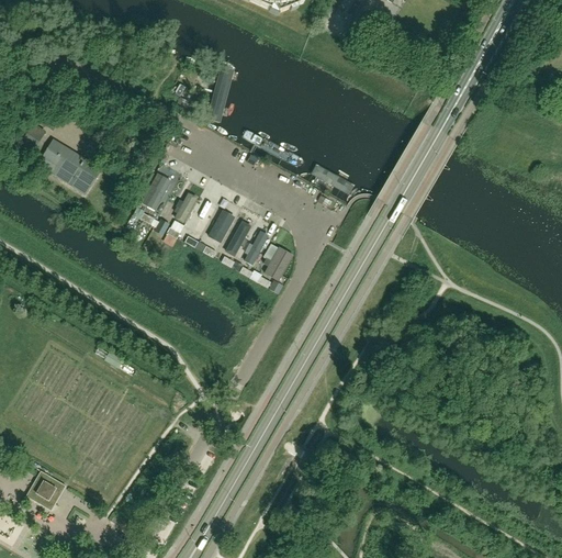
[(253,0),(277,11),(292,4),(303,0),(253,0)]
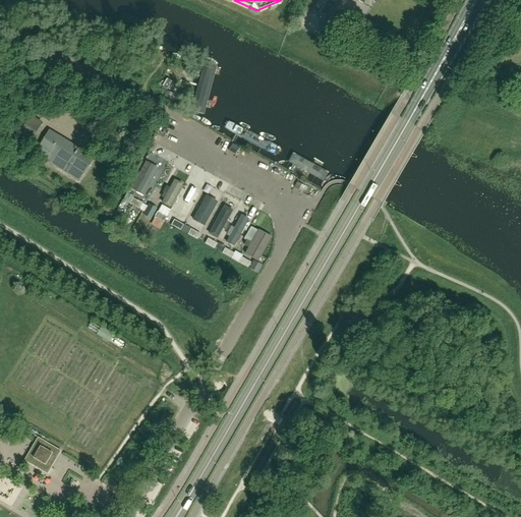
[(191,109),(204,70),(193,67),(181,106),(191,109)]
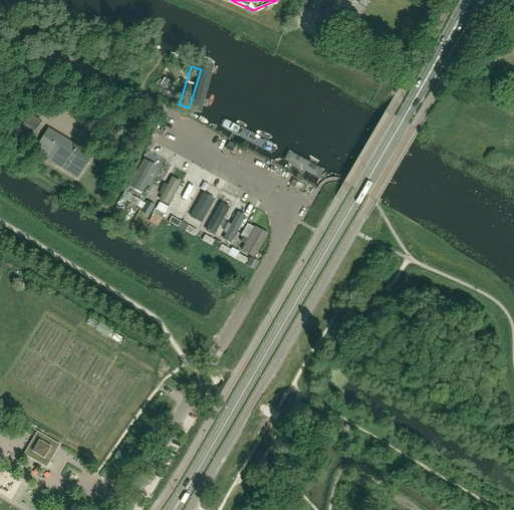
[(160,74),(155,82),(163,86),(167,78),(160,74)]
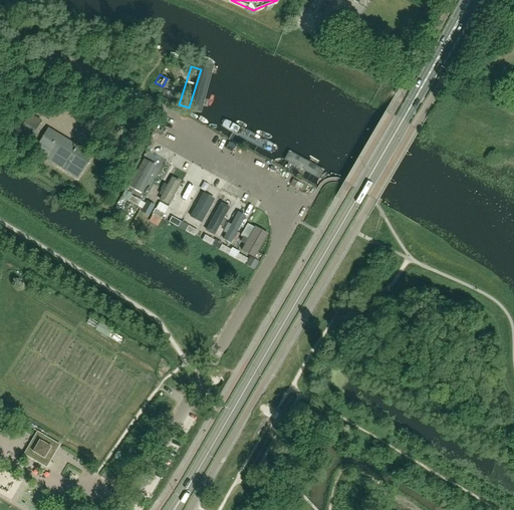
[(19,128),(22,130),(29,135),(41,117),(31,109),(19,128)]
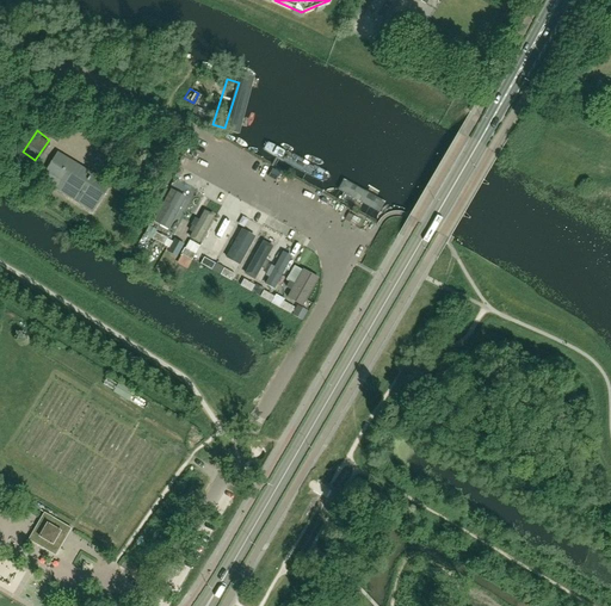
[(257,148),(298,171),(304,160),(263,137),(257,148)]
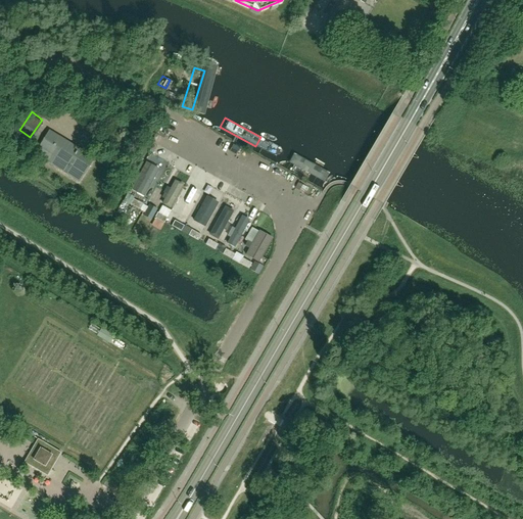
[(94,155),(50,127),(35,151),(52,161),(79,179),(94,155)]
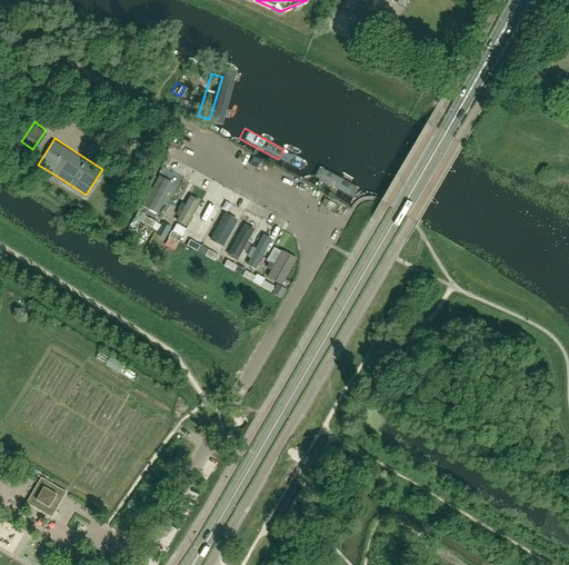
[(185,204),(181,202),(173,220),(186,226),(198,198),(189,195),(185,204)]
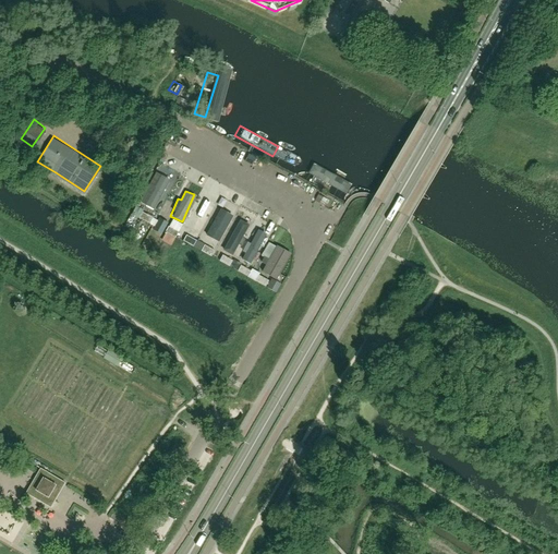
[(197,236),(198,236),(214,207),(205,203),(184,240),(192,244),(197,236)]
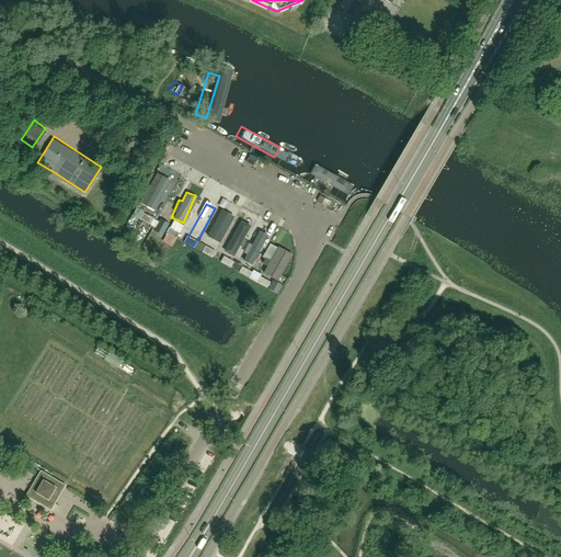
[(156,226),(158,219),(141,213),(139,218),(156,226)]
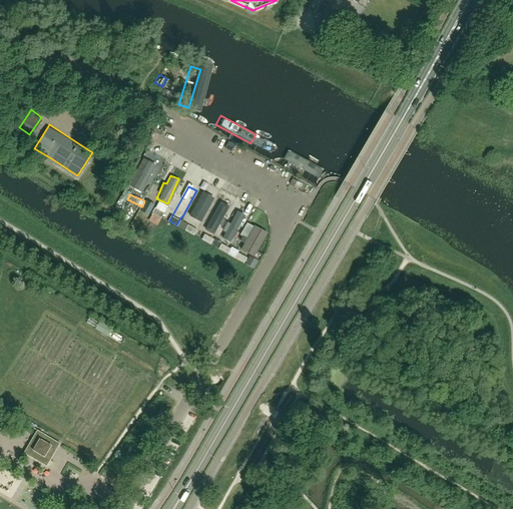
[(147,218),(157,224),(164,211),(154,206),(147,218)]
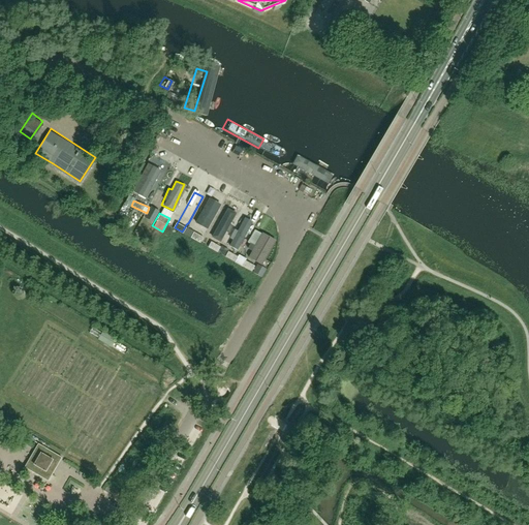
[(174,226),(177,217),(170,215),(167,223),(174,226)]
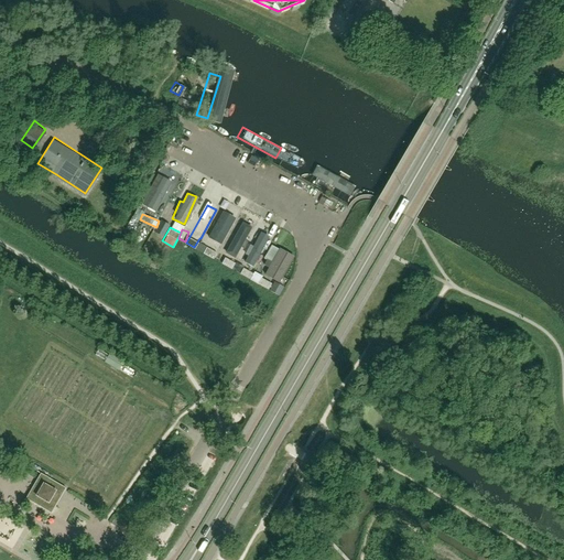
[(245,261),(255,267),(269,236),(260,232),(245,261)]
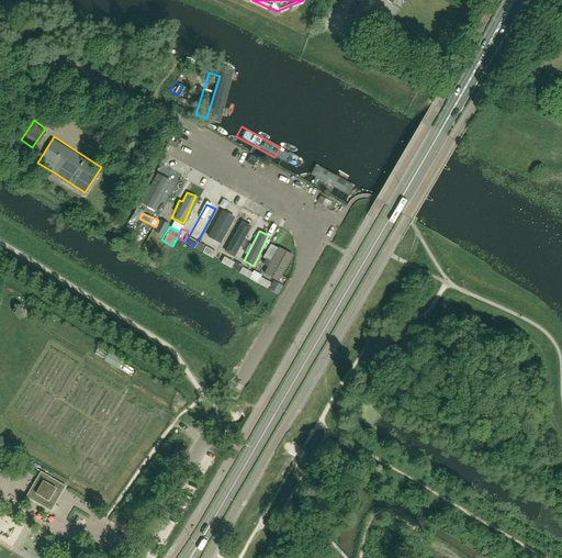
[(279,282),(293,255),(270,243),(263,256),(270,259),(263,275),(279,282)]
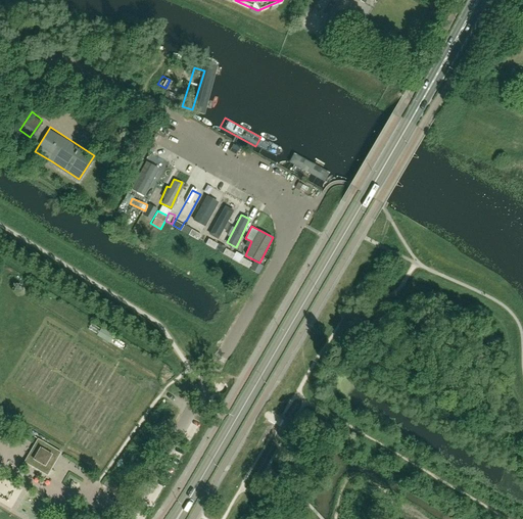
[(203,241),(206,234),(190,229),(188,235),(203,241)]
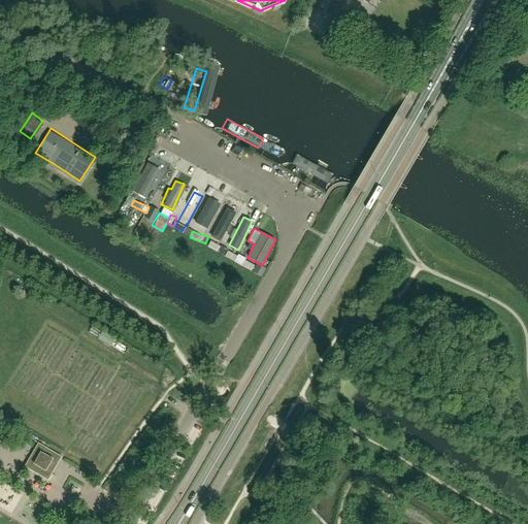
[(217,251),(220,246),(210,240),(207,246),(217,251)]
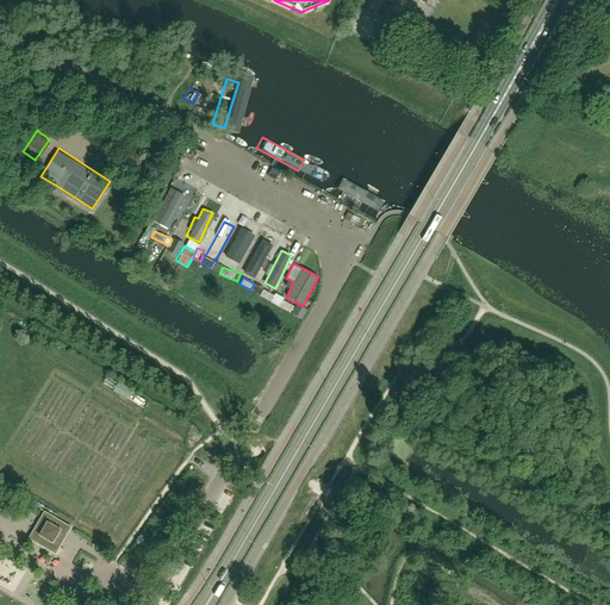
[(272,300),(274,293),(262,289),(260,297),(272,300)]
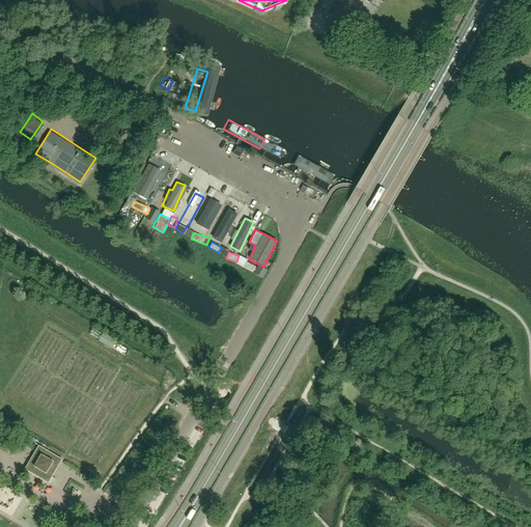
[(245,261),(243,268),(254,272),(256,266),(245,261)]
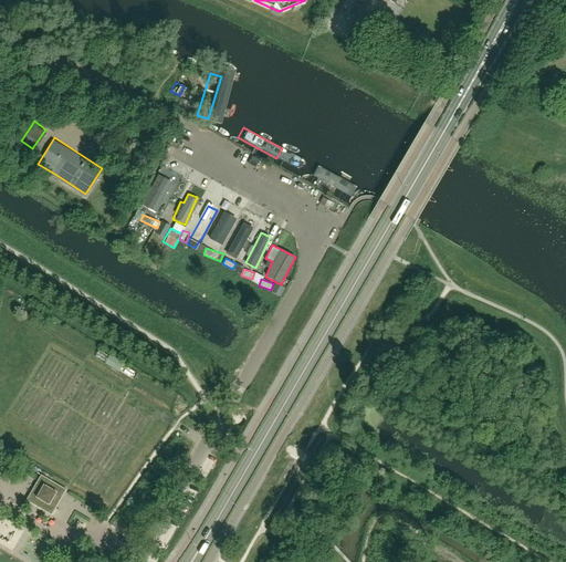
[(124,360),(109,352),(105,360),(119,367),(124,360)]
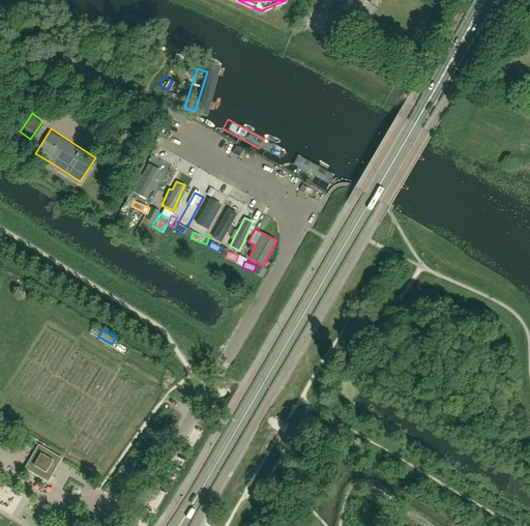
[(64,454),(39,441),(35,447),(26,464),(50,477),(61,458),(64,454)]
